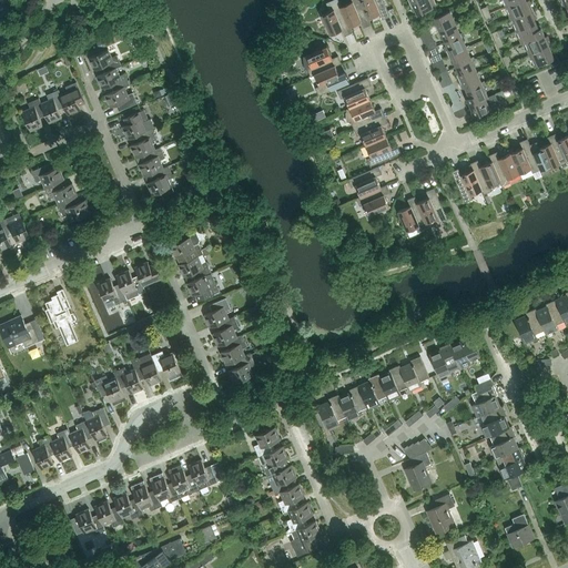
[(341,7),(350,27),(361,22),(364,28),(371,24),(368,19),(359,0),(351,0),(352,1),(341,7)]
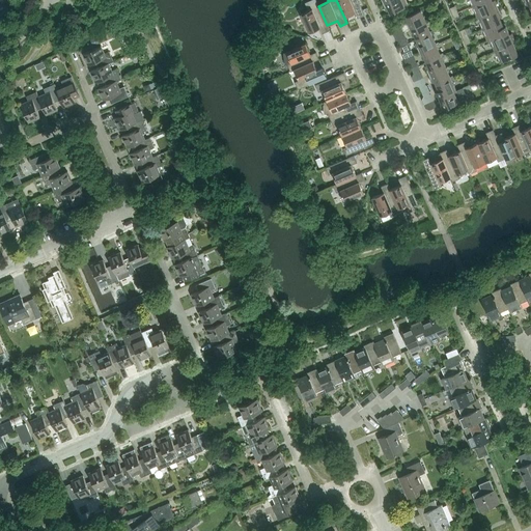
[(336,0),(344,18),(355,12),(357,19),(364,16),(357,0),(336,0)]
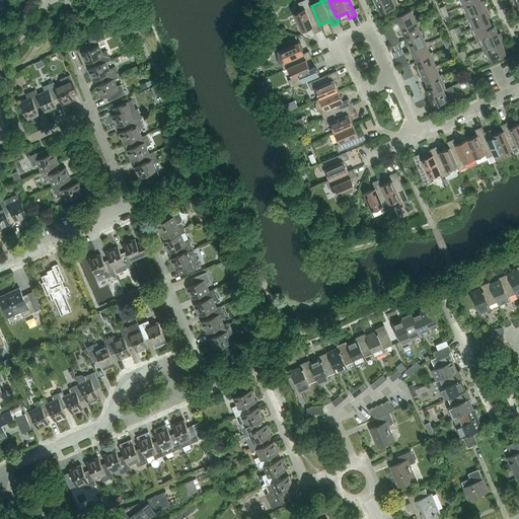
[(399,5),(396,0),(380,0),(374,3),(378,11),(380,10),(381,13),(399,5)]
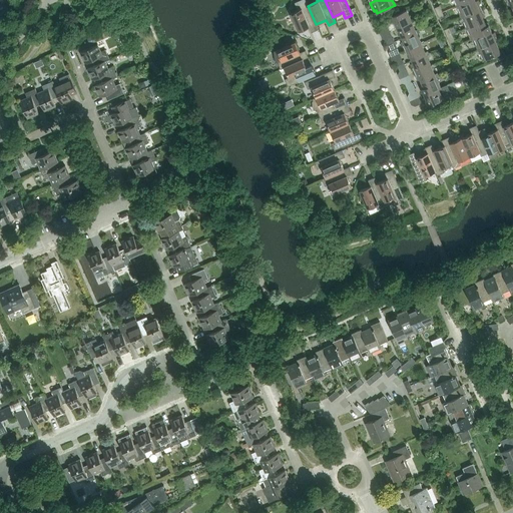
[(476,1),(475,0),(470,0),(456,6),(461,17),(481,9),(478,0),(476,1)]
